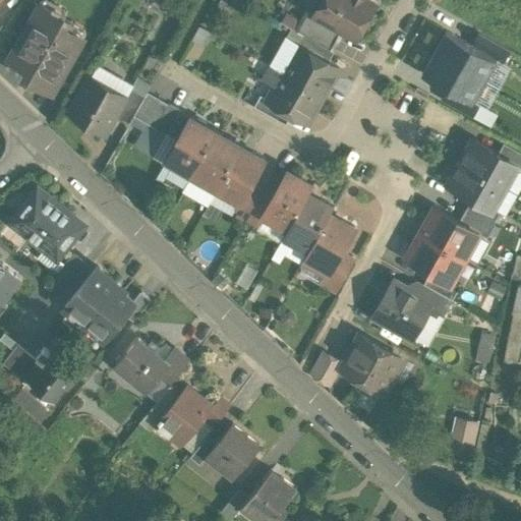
[(374,3),(368,0),(328,0),(320,15),(320,17),(343,30),(356,38),(374,3)]
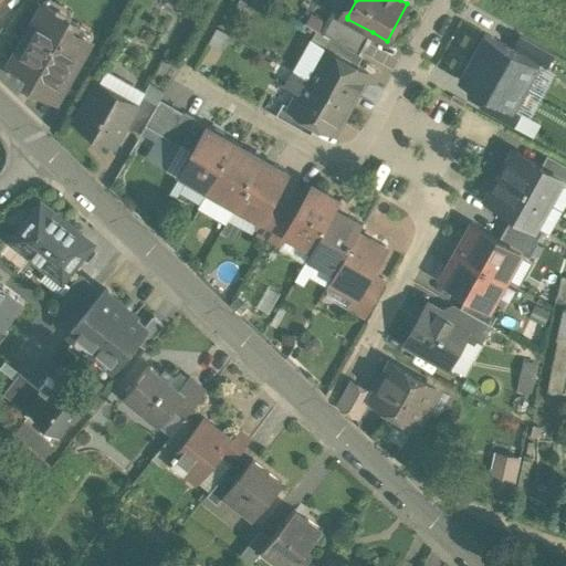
[(56,10),(43,2),(8,65),(30,76),(27,82),(35,87),(34,90),(59,103),(92,43),(82,38),(81,32),(69,25),(67,21),(58,16),(56,10)]
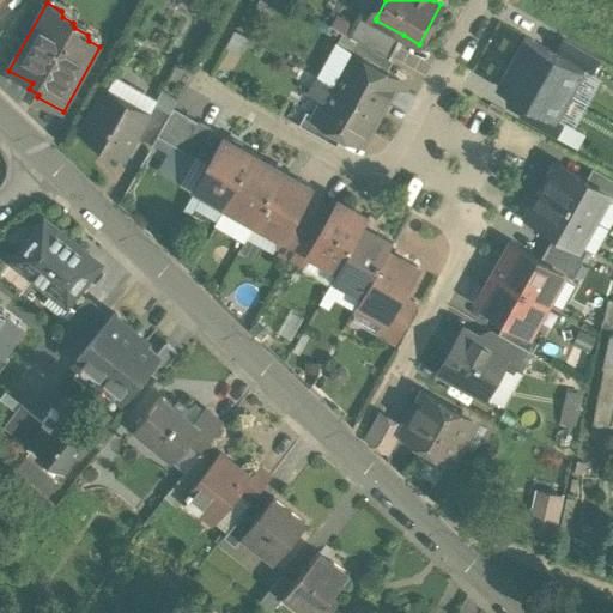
[(404,35),(376,20),(376,18),(363,11),(350,36),(357,41),(390,60),(404,35)]
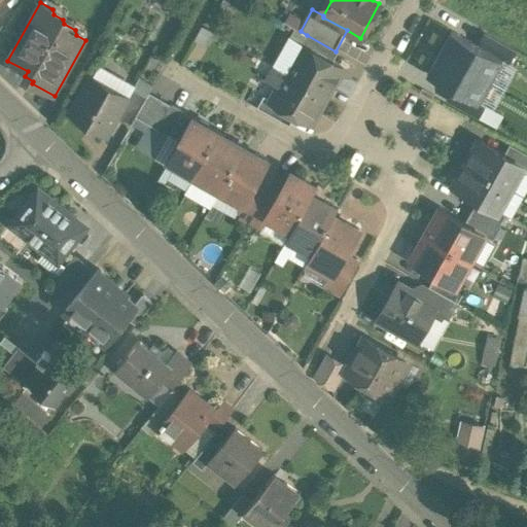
[(478,45),(451,30),(438,51),(490,80),(502,60),(502,59),(478,45)]
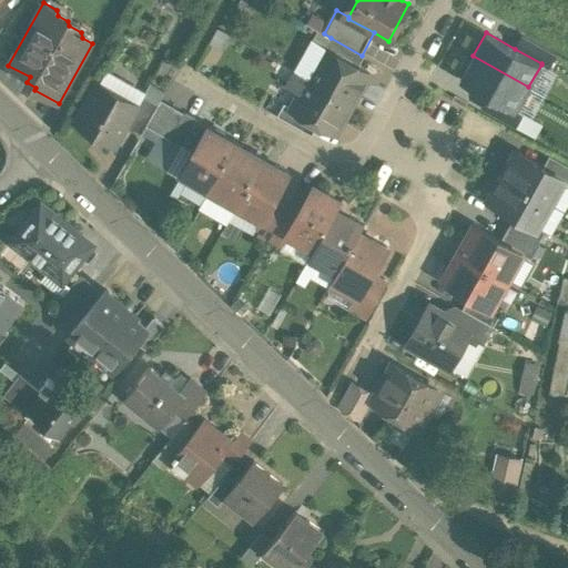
[(556,54),(521,36),(515,49),(541,63),(541,64),(548,69),(556,54)]
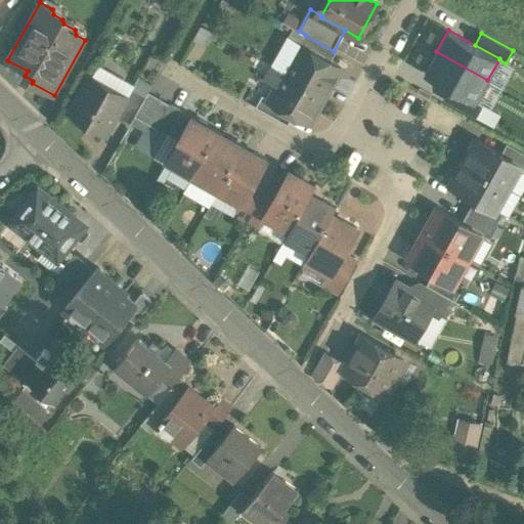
[(334,51),(305,35),(299,46),(330,63),(336,52),(334,51)]
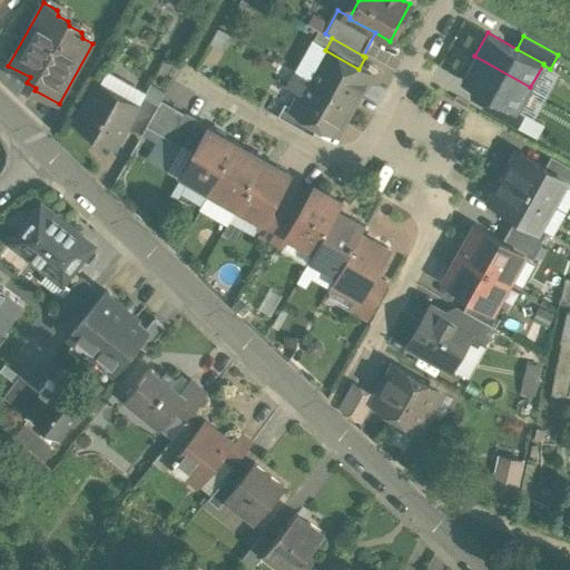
[(359,69),(325,50),(308,80),(354,105),(370,76),(359,69)]
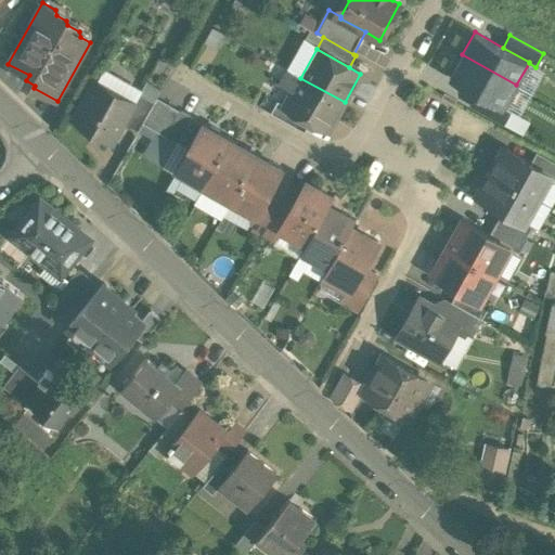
[(516,85),(462,54),(450,77),(477,93),(504,107),(516,85)]
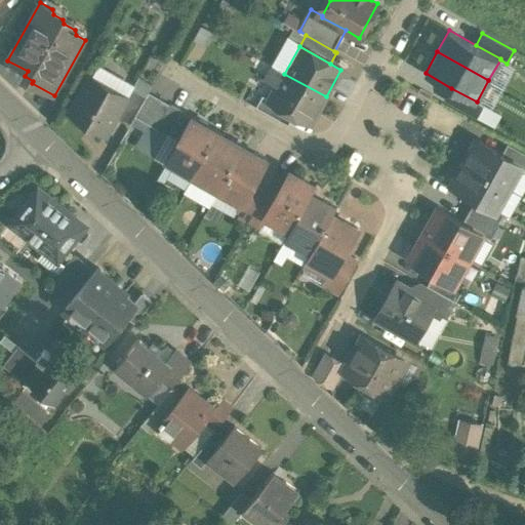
[(326,96),(284,74),(270,99),(269,102),(293,115),(311,124),(326,96)]
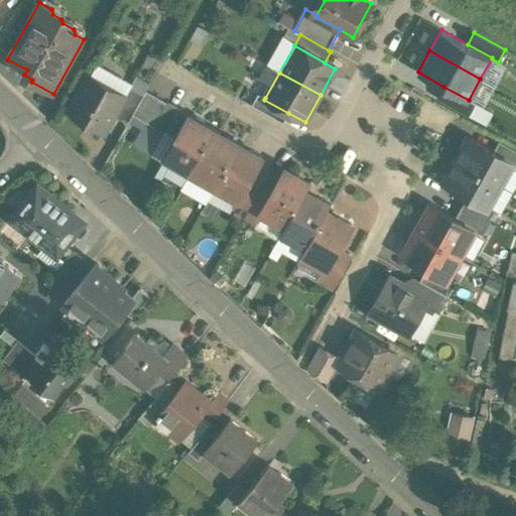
[(123,96),(90,78),(70,114),(104,133),(114,115),(124,96),(123,96)]
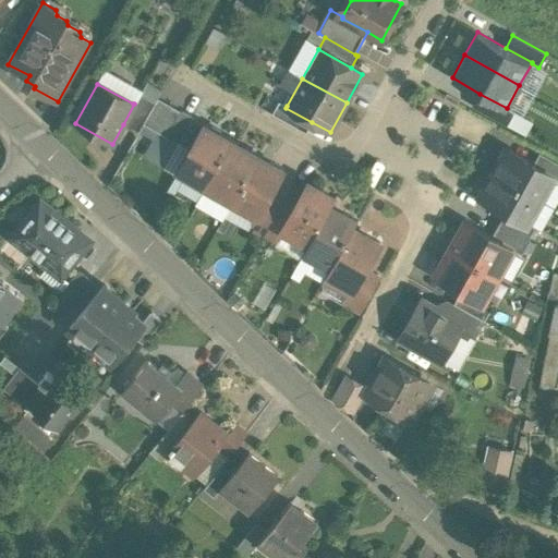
[(156,104),(138,94),(133,104),(134,104),(123,124),(138,133),(143,126),(156,104)]
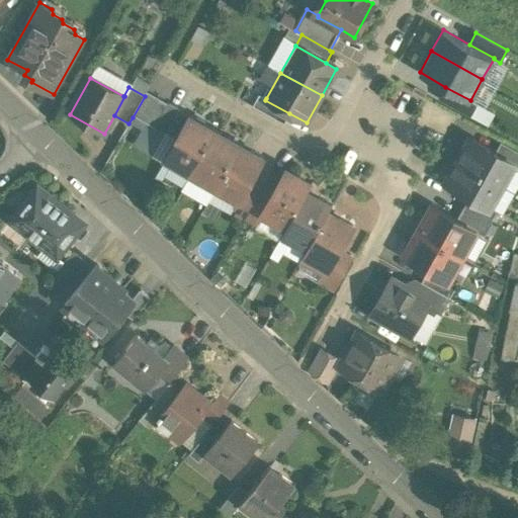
[(470,100),(445,87),(438,99),(470,116),(478,103),(470,100)]
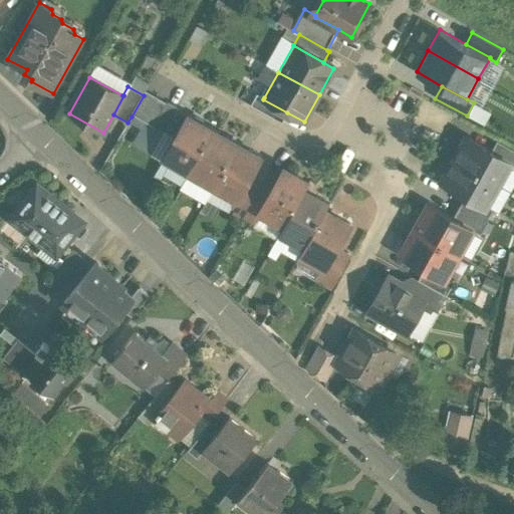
[(144,95),(132,116),(142,122),(156,97),(146,91),(144,95)]
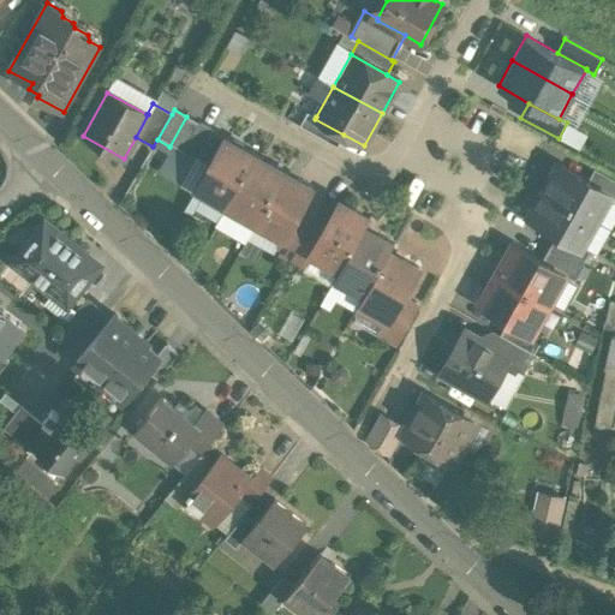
[(316,117),(308,112),(299,126),(338,148),(344,135),(315,119),(316,117)]
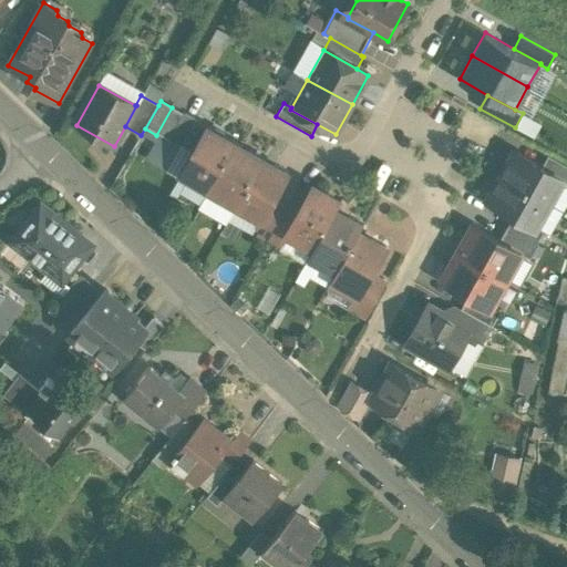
[(184,114),(172,107),(156,135),(168,141),(184,114)]
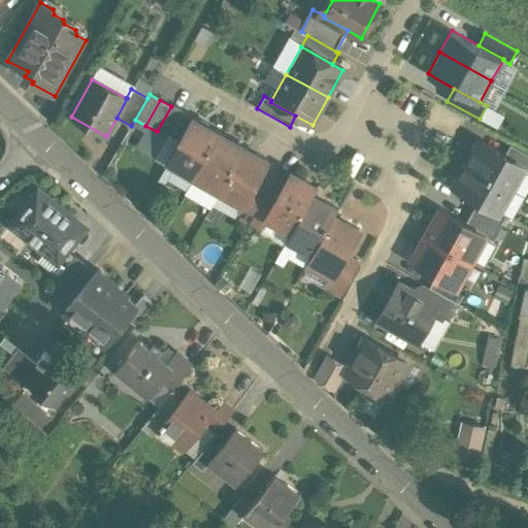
[(182,111),(171,106),(157,131),(167,137),(182,111)]
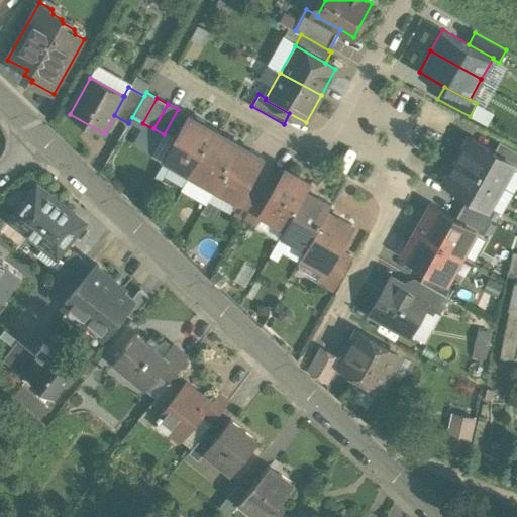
[(178,109),(164,134),(176,140),(190,116),(178,109)]
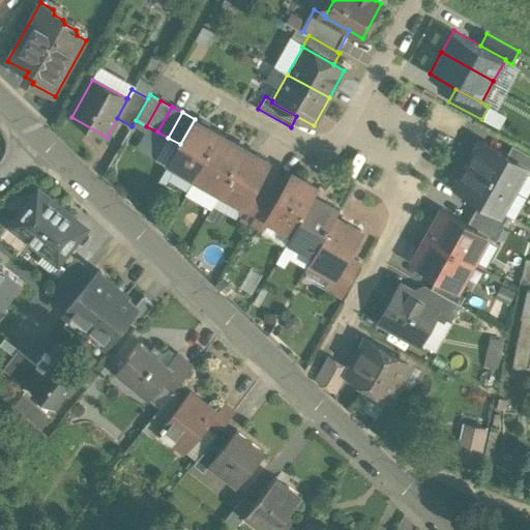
[(221,134),(195,119),(180,144),(171,162),(197,176),(221,134)]
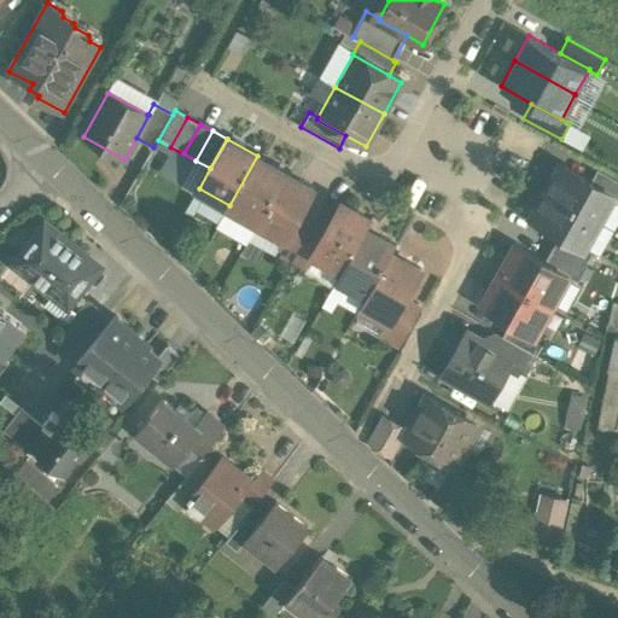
[(287,172),(257,156),(229,205),(258,222),(287,172)]
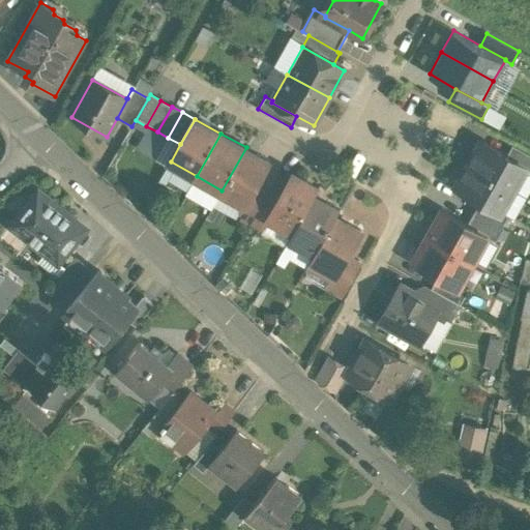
[(506,155),(480,141),(468,164),(513,189),(526,167),(506,155)]
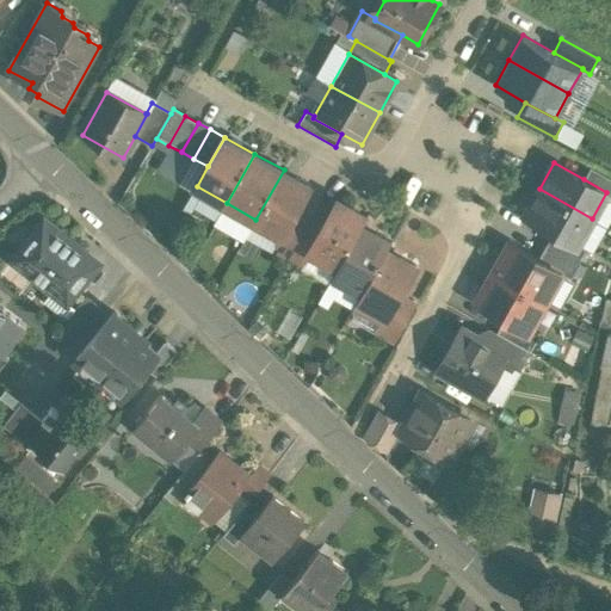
[(610,177),(591,166),(584,179),(606,192),(610,195),(610,177)]
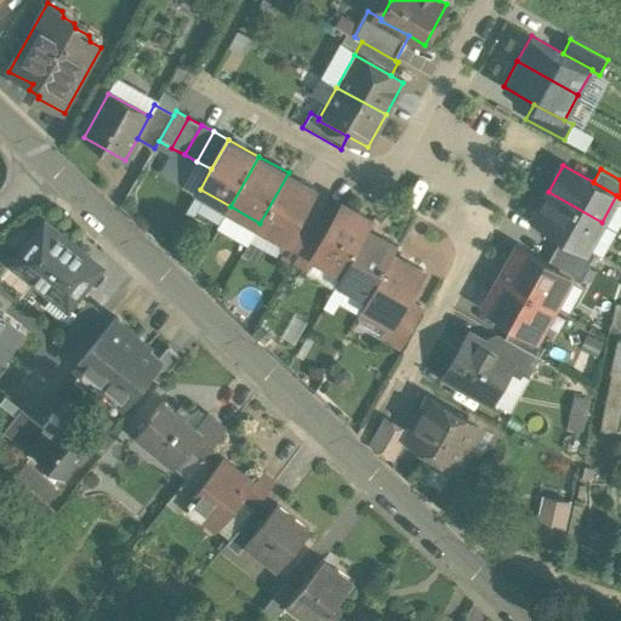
[(290,174),(289,172),(260,223),(258,226),(284,240),(286,241),(300,218),(317,188),(300,180),(298,181),(289,175),(290,174)]
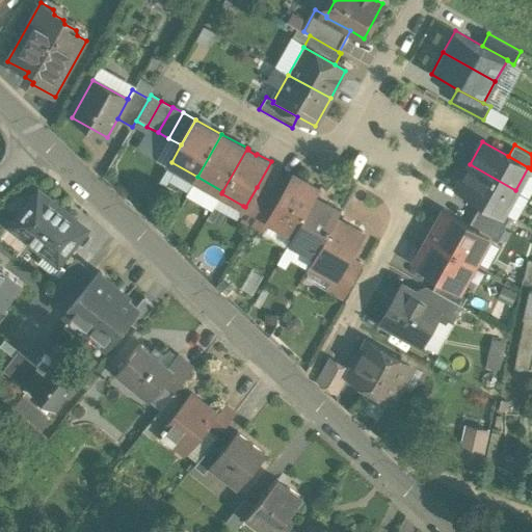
[(515,190),(470,164),(457,187),(482,202),(503,213),(503,212),(515,190)]
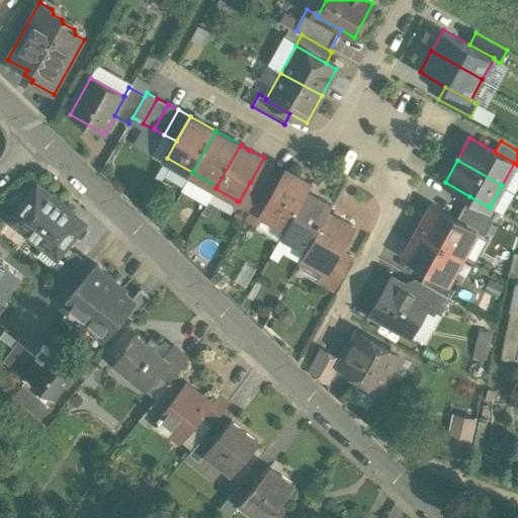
[(311,183),(286,169),(272,194),(263,210),(264,211),(262,216),(285,229),(308,190),(311,183)]
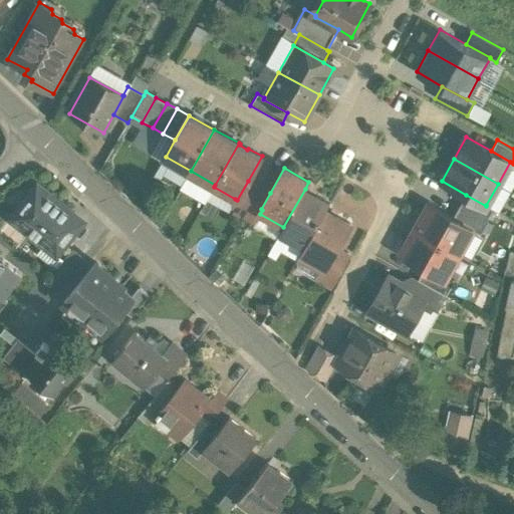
[(260,187),(248,181),(237,200),(235,199),(231,207),(245,214),(260,187)]
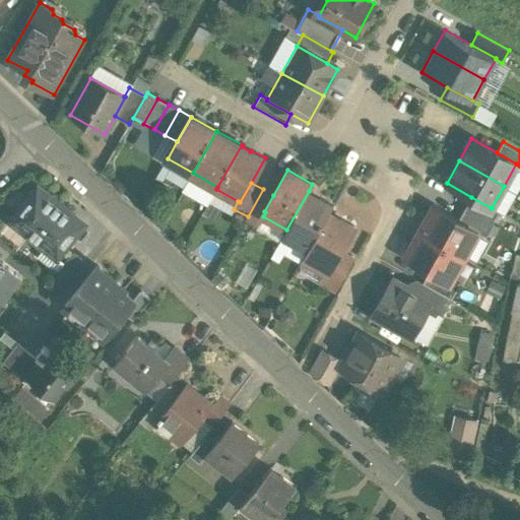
[(273,195),(263,189),(248,216),(259,223),(263,216),(265,212),(264,211),(273,195)]
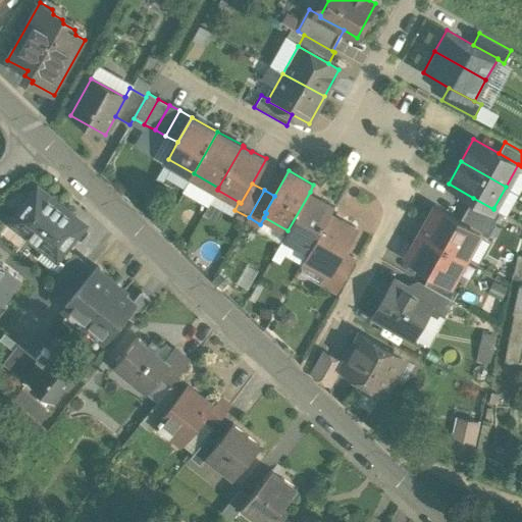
[(334,206),(310,192),(288,230),(284,237),(310,250),(330,213),(334,206)]
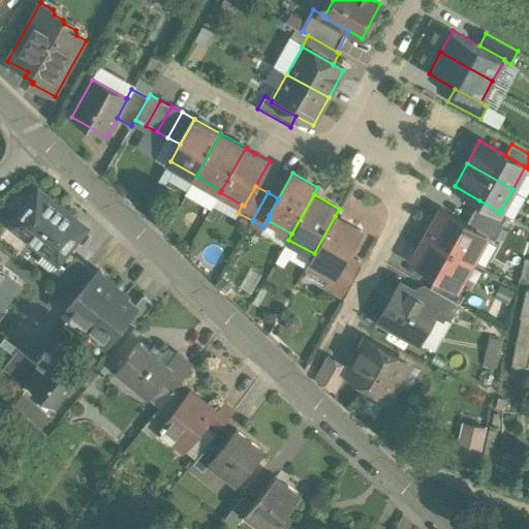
[(37,196),(9,232),(56,268),(64,257),(51,247),(69,222),(56,212),(57,211),(37,196)]
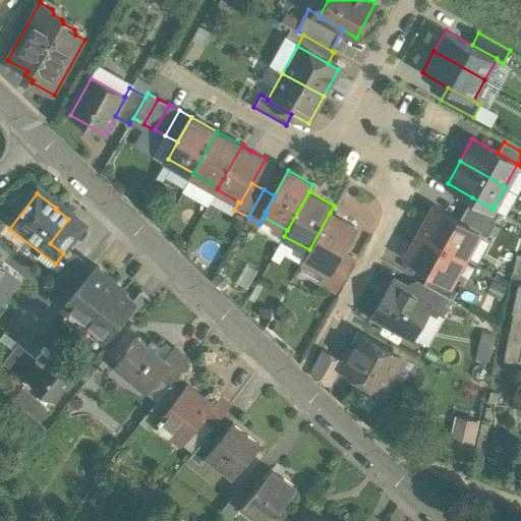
[(493,209),(472,197),(466,208),(495,224),(495,223),(494,222),(500,212),(493,208),(493,209)]
